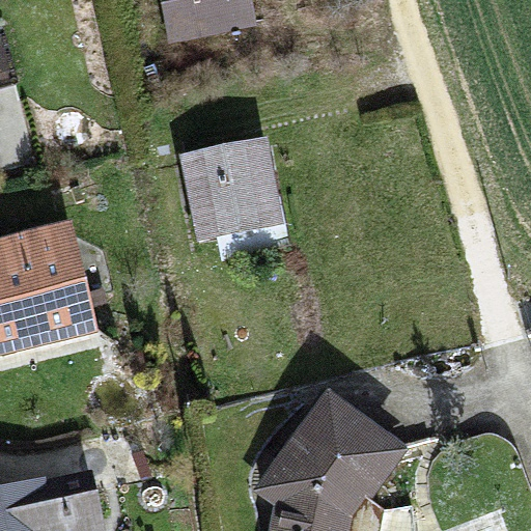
[(247,0),(161,0),(168,42),(252,28),(247,0)]
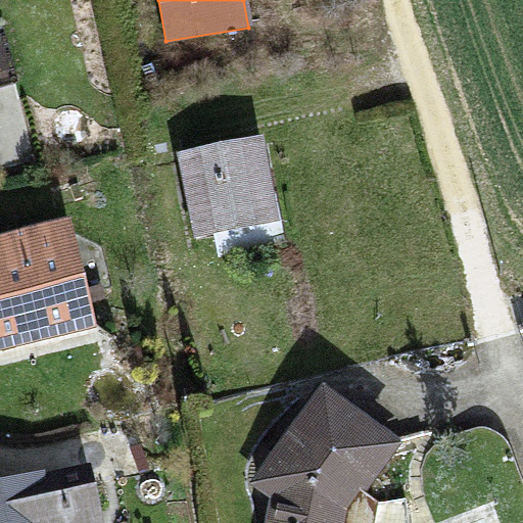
[(263,148),(185,162),(198,234),(276,220),(263,148)]
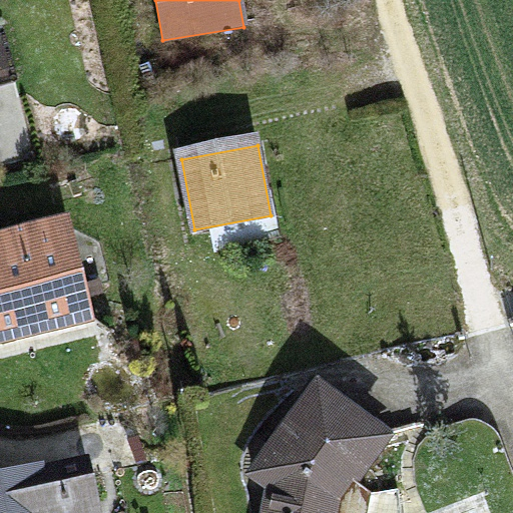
[(70,215),(0,232),(0,342),(96,319),(70,215)]
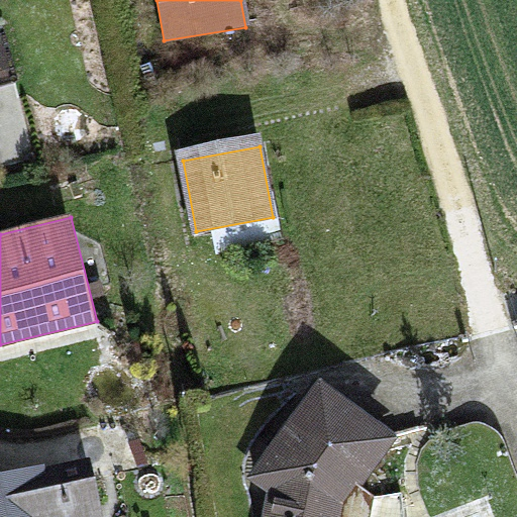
[(313,395),(249,479),(263,488),(260,516),(328,516),(382,446),(313,395)]
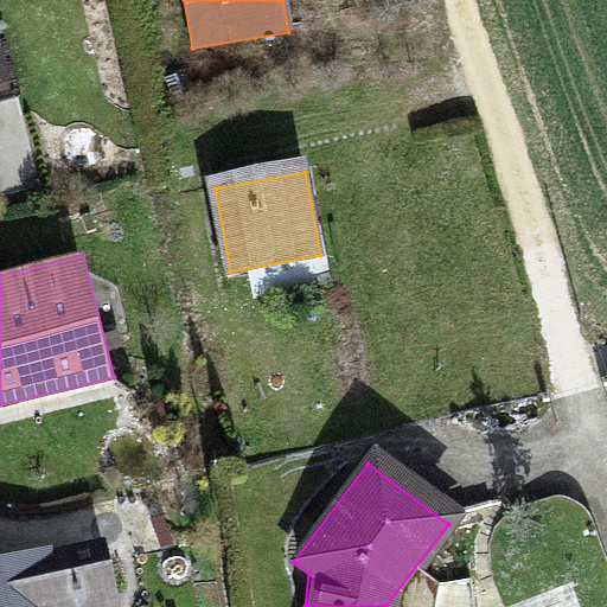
[(97,606),(89,560),(0,576),(0,606),(97,606)]
